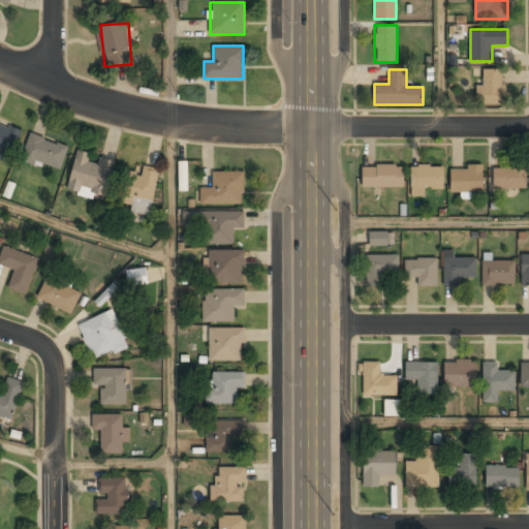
[(476,84),(476,104),(504,104),(504,69),(481,69),(481,84),(476,84)]
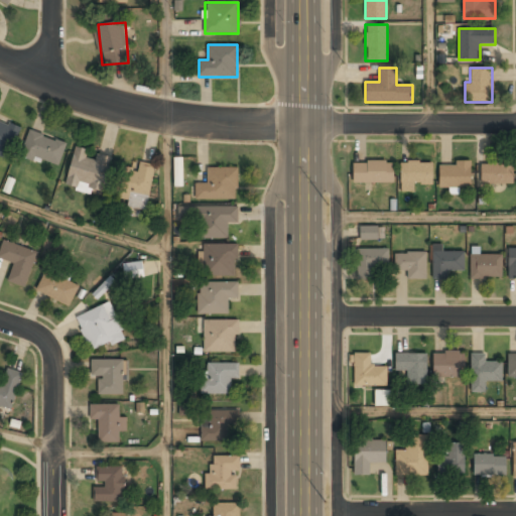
[(0,155),(8,158),(20,125),(0,117),(0,155)]
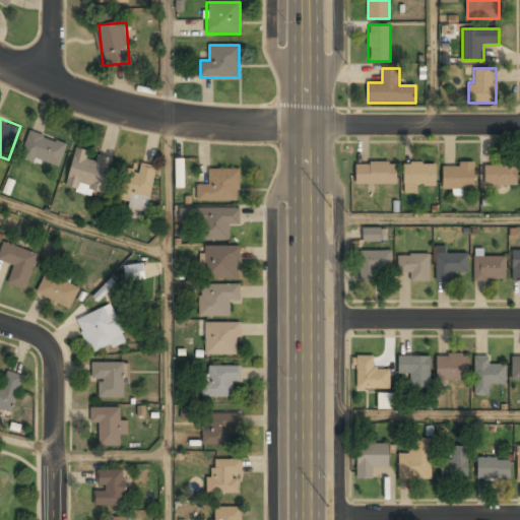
[(21,156),(59,170),(68,144),(30,130),(21,156)]
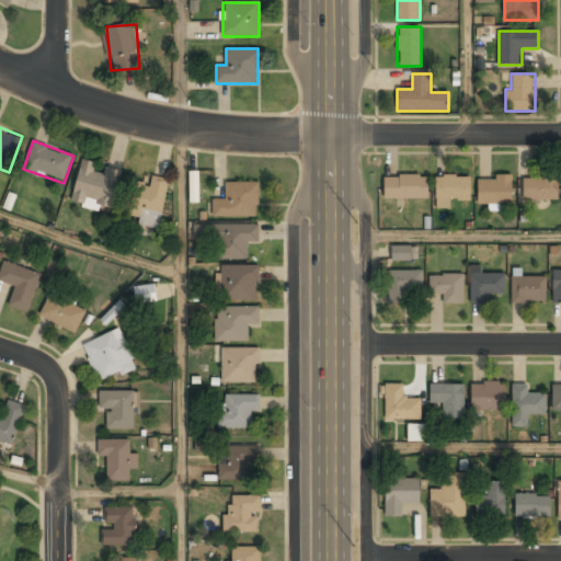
[(121,170),(104,167),(103,173),(94,171),(96,162),(81,159),(72,199),(112,208),(121,170)]
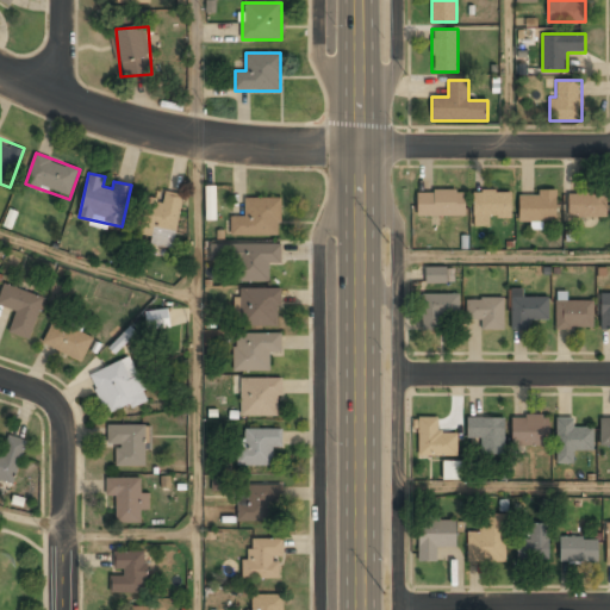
[(147,199),(141,226),(176,234),(184,195),(166,192),(163,203),(147,199)]
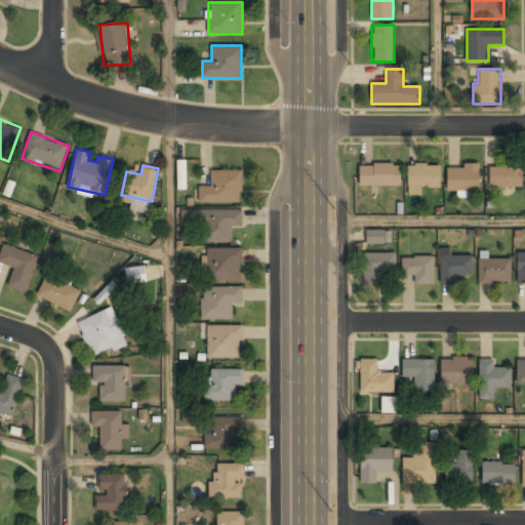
[(401,187),(401,165),(360,165),(360,187),(401,187)]
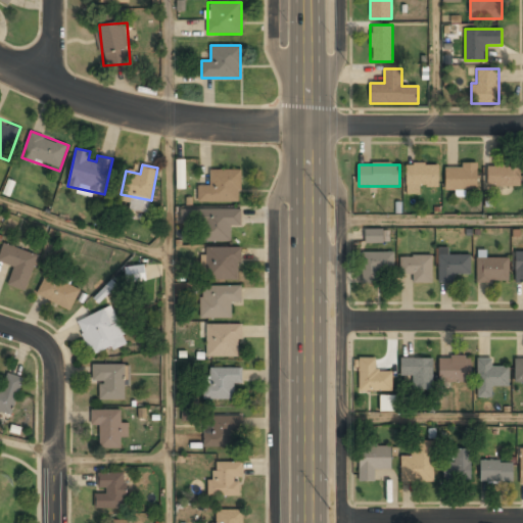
[(439,164),(406,164),(406,186),(439,186),(439,164)]
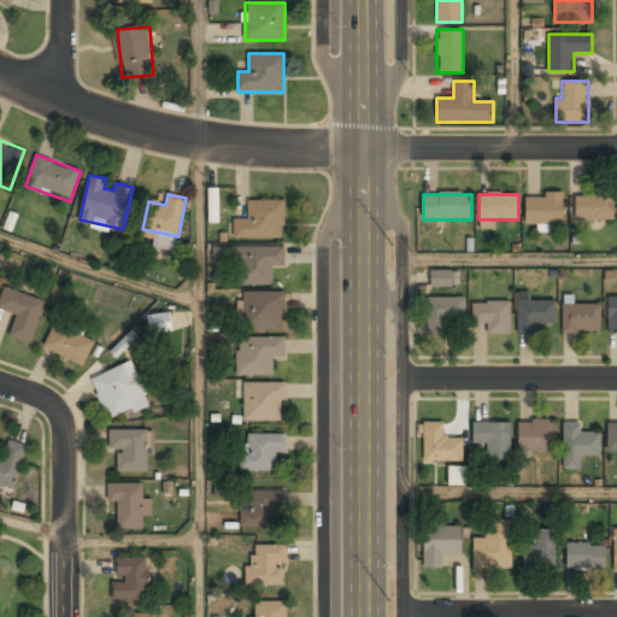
[(616,195),(575,197),(575,221),(616,221),(616,195)]
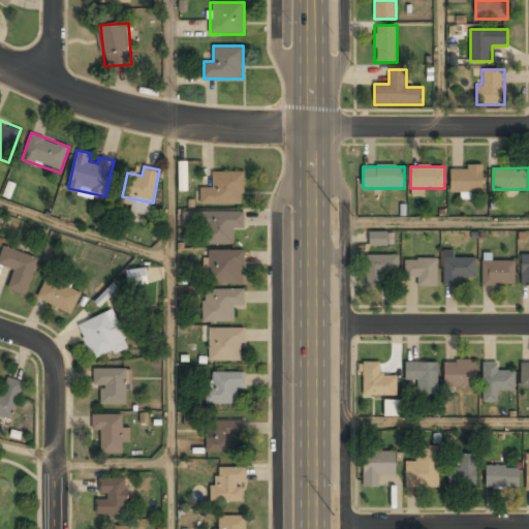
[(450,193),(481,193),(481,168),(450,168),(450,193)]
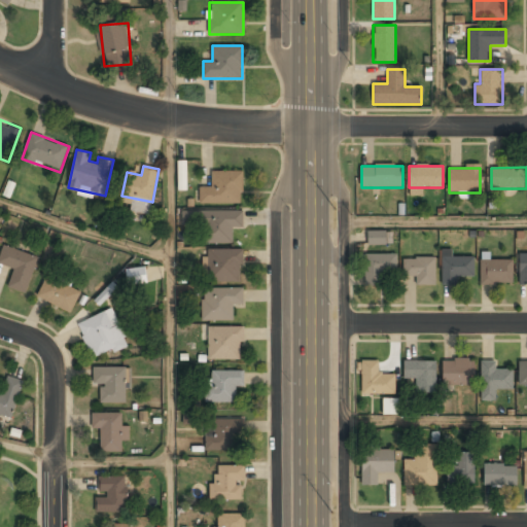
[(242,171),(211,171),(211,187),(200,187),(200,204),(242,204),(242,171)]
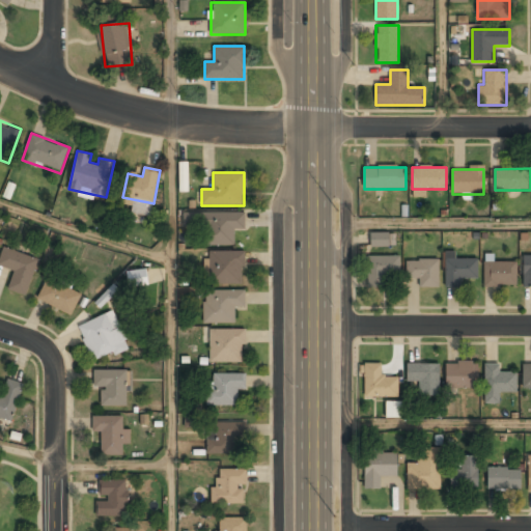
[(245,228),(245,213),(185,213),(185,228),(204,228),(204,245),(234,245),(234,229),(245,228)]
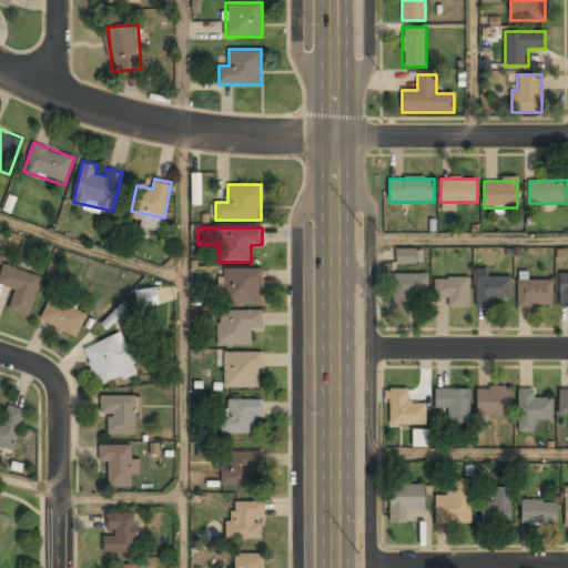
[(421,264),(421,250),(397,250),(397,264),(421,264)]
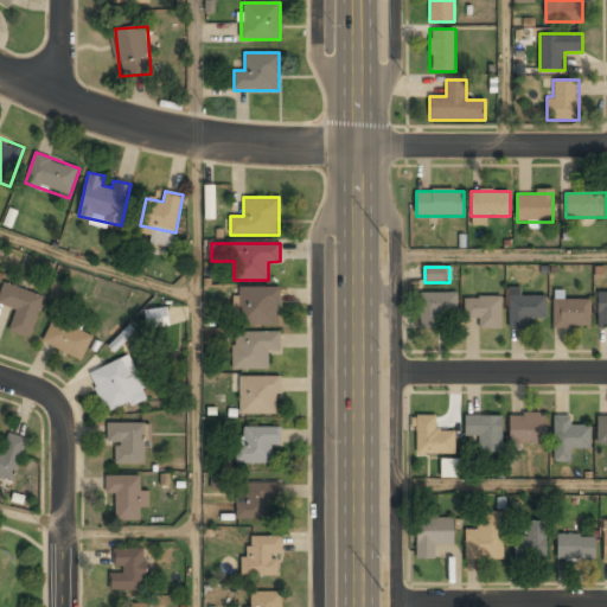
[(31,337),(44,294),(4,282),(0,293),(0,305),(16,310),(10,331),(31,337)]
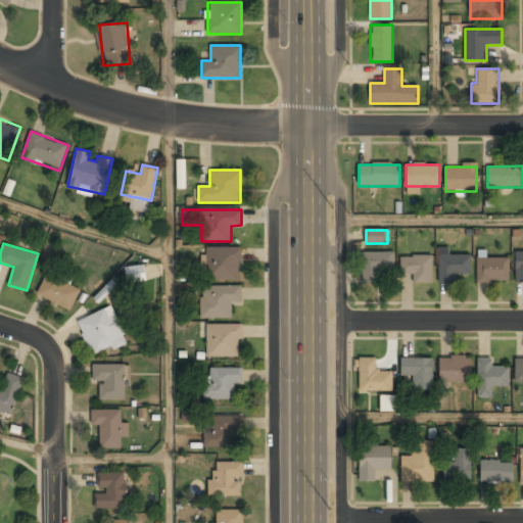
[(240,248),(204,248),(204,279),(240,279),(240,248)]
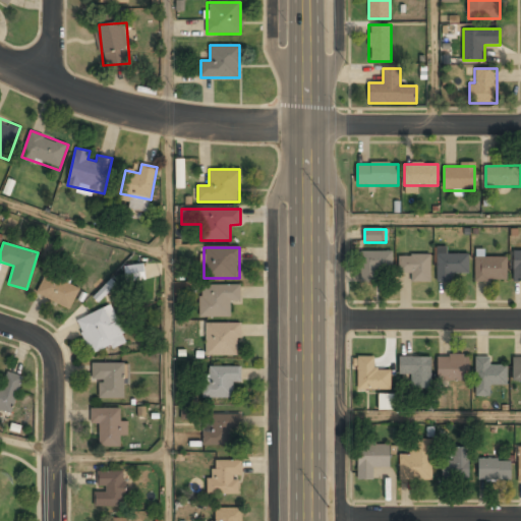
[(468,273),(468,254),(447,254),(447,247),(437,247),(438,282),(452,282),(452,274),(468,273)]
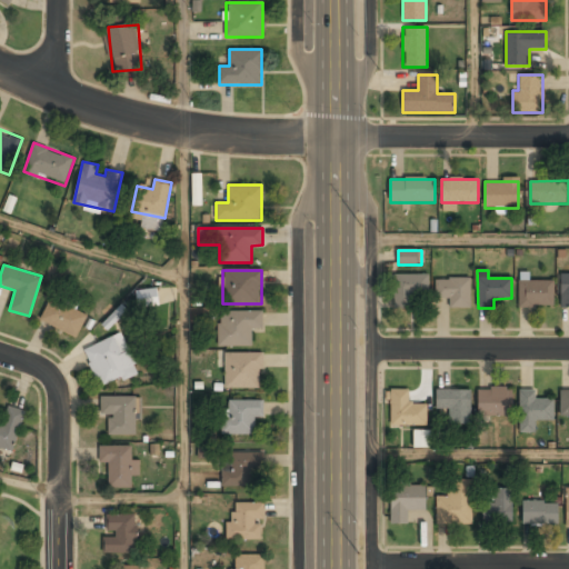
[(393,275),(393,308),(412,308),(412,295),(429,295),(429,275),(393,275)]
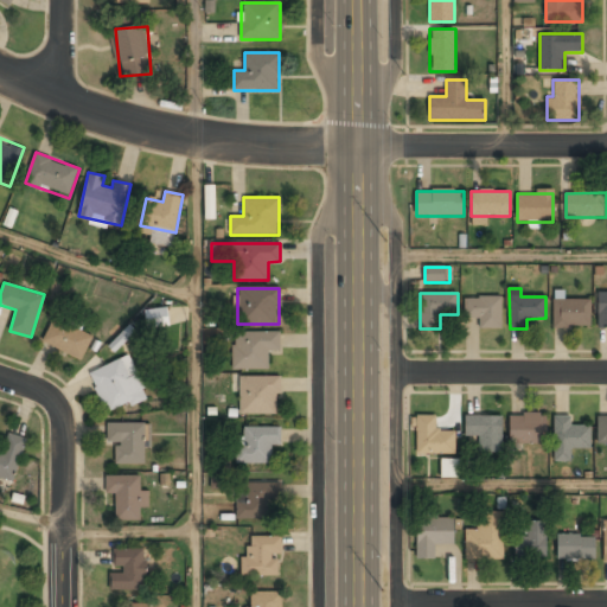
[(465,318),(479,318),(479,328),(502,328),(502,296),(465,296),(465,318)]
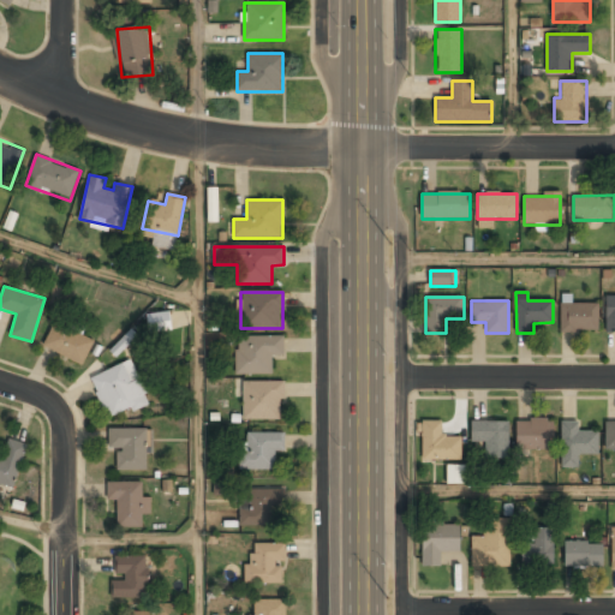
[(561,332),(598,332),(598,303),(561,303),(561,332)]
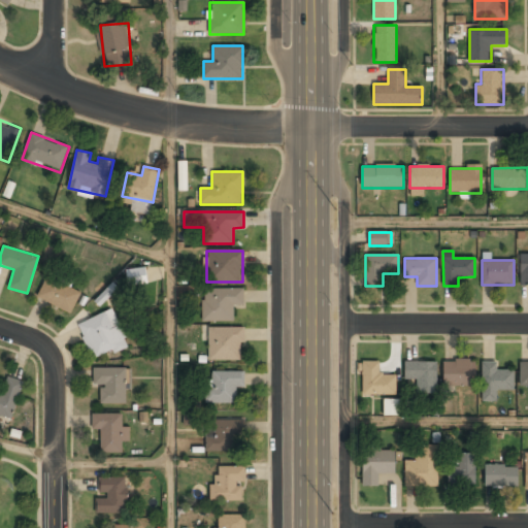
[(127,267),(127,284),(146,284),(146,267),(127,267)]
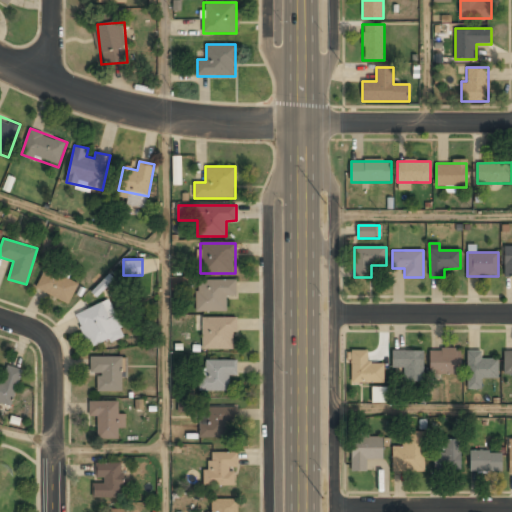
[(79,283),(46,268),(36,288),(69,303),(79,283)]
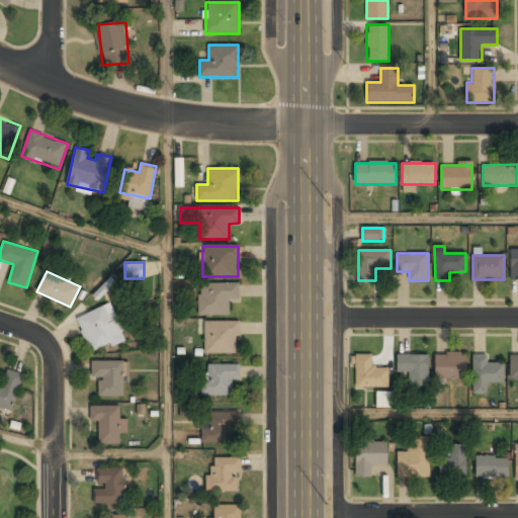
[(239,299),(239,283),(199,283),(199,316),(229,316),(229,299),(239,299)]
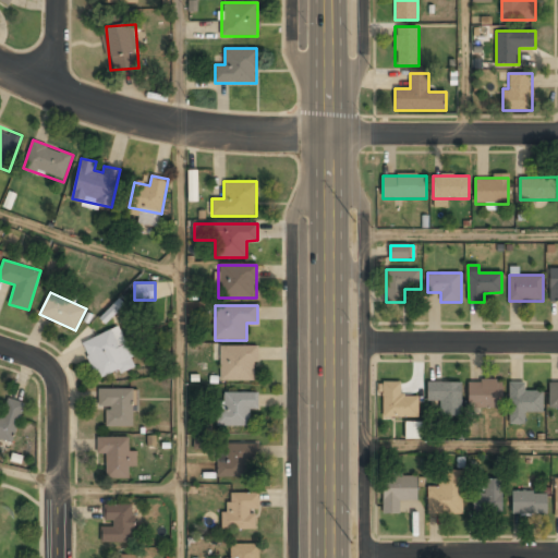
[(83,341),(98,380),(136,365),(120,326),(83,341)]
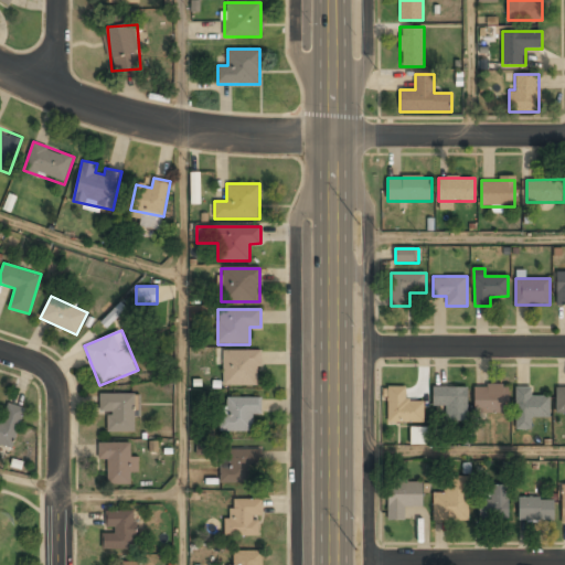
[(259,351),(223,351),(223,386),(259,386),(259,351)]
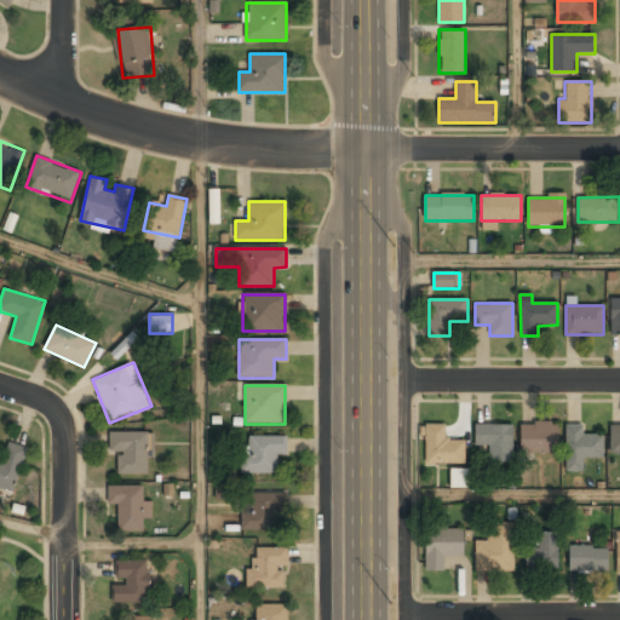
[(521,424),(521,453),(557,453),(557,424),(521,424)]
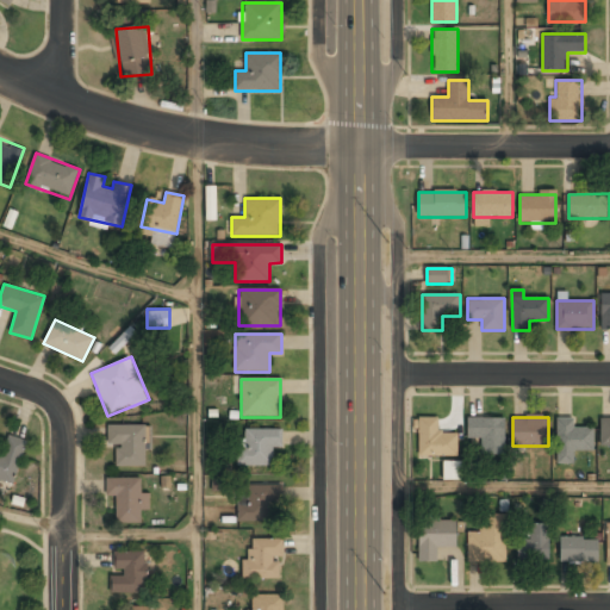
[(558,464),(574,465),(574,452),(593,452),(593,429),(573,429),(573,417),(558,417),(558,464)]
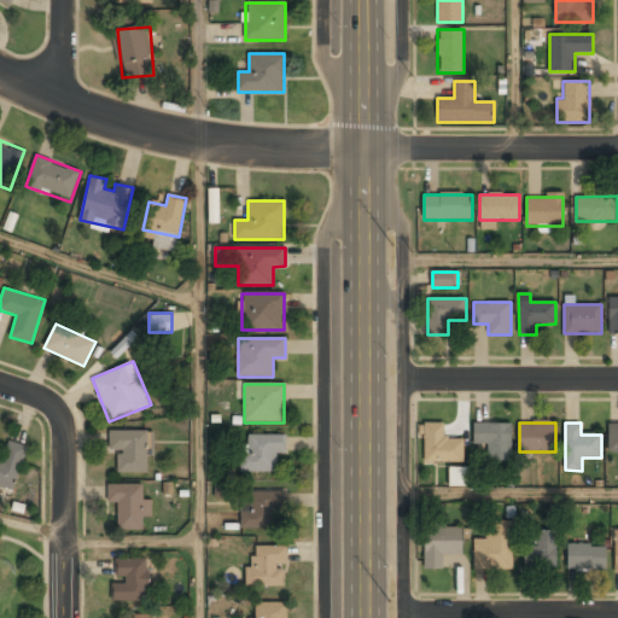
[(424,424),(424,462),(464,462),(464,438),(445,438),(445,424),(424,424)]
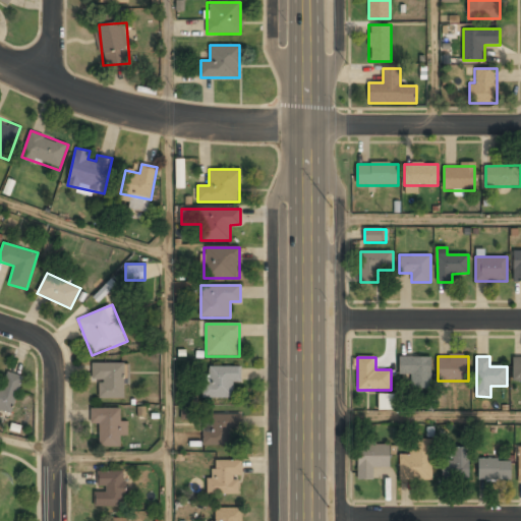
[(430,357),(399,357),(399,377),(410,377),(410,390),(430,390),(430,357)]
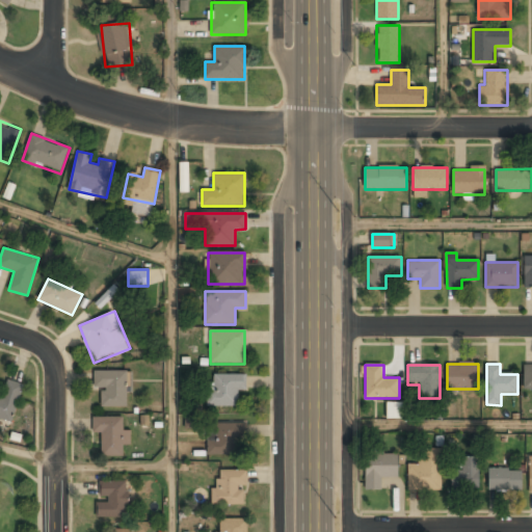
[(102,405),(128,405),(128,370),(95,370),(95,388),(102,388),(102,405)]
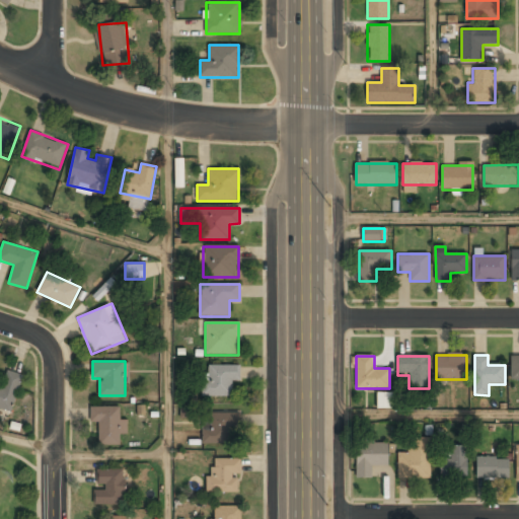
[(240,380),(240,365),(203,365),(203,396),(231,396),(231,380),(240,380)]
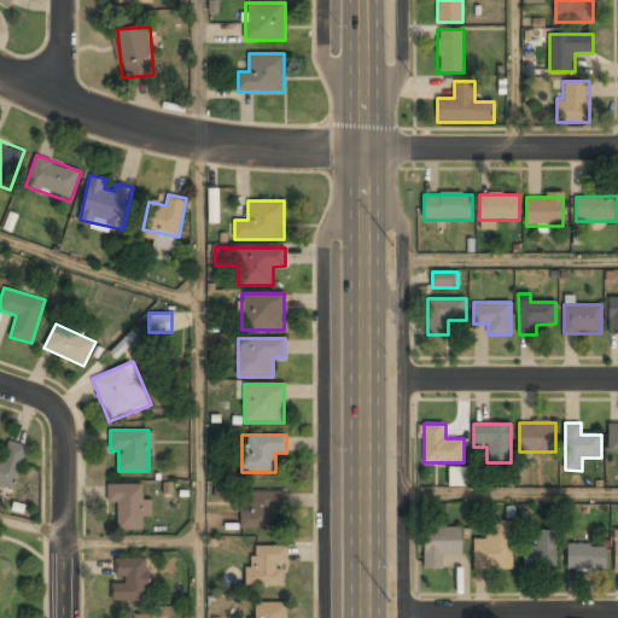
[(0,458),(0,485),(16,490),(28,445),(9,441),(4,459),(0,458)]
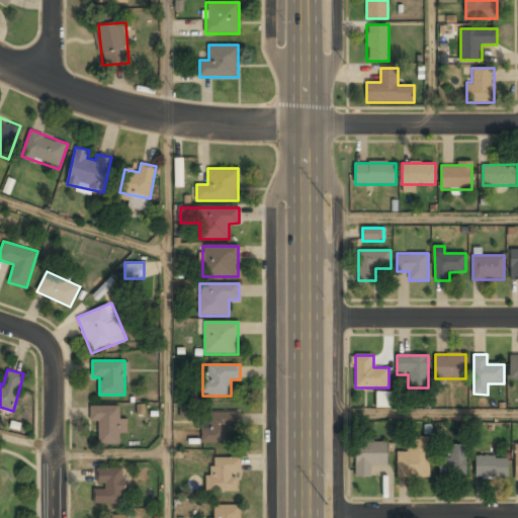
[(376,407),(393,408),(393,392),(376,391),(376,407)]
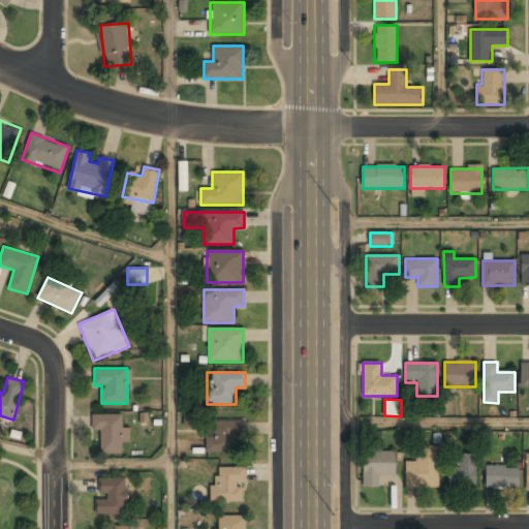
[(92,413),(92,431),(101,431),(101,454),(122,453),(122,442),(129,442),(129,426),(122,426),(122,413),(92,413)]
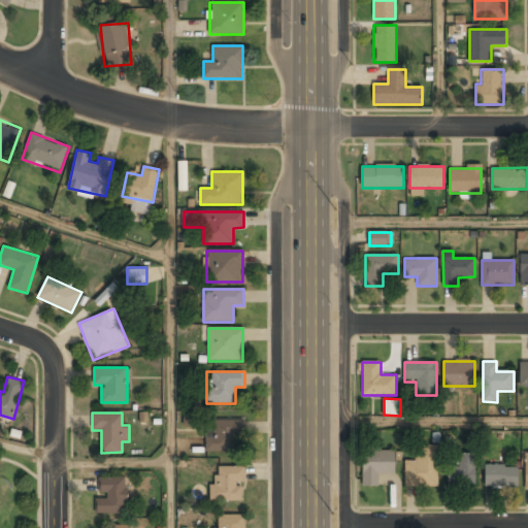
[(243,420),(213,420),(213,428),(205,428),(205,452),(243,452),(243,420)]
